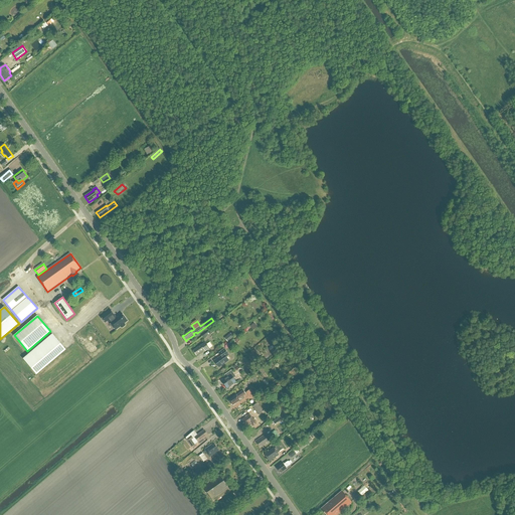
[(225,339),(227,342),(233,337),(231,334),(225,339)]
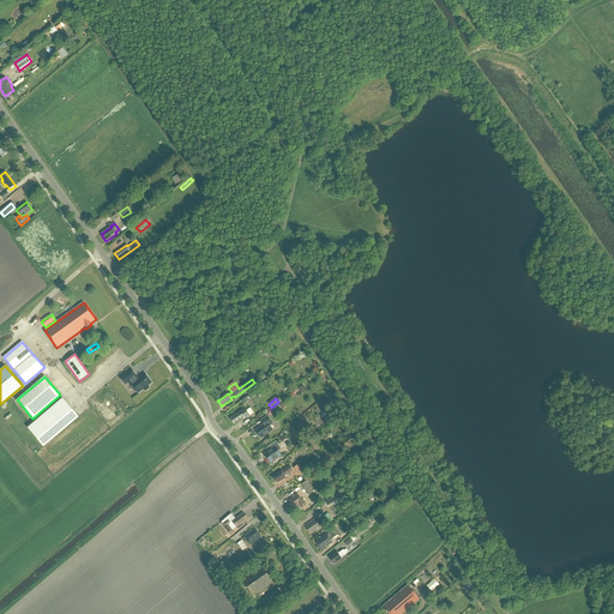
[(29,428),(43,447),(79,417),(64,399),(29,428)]
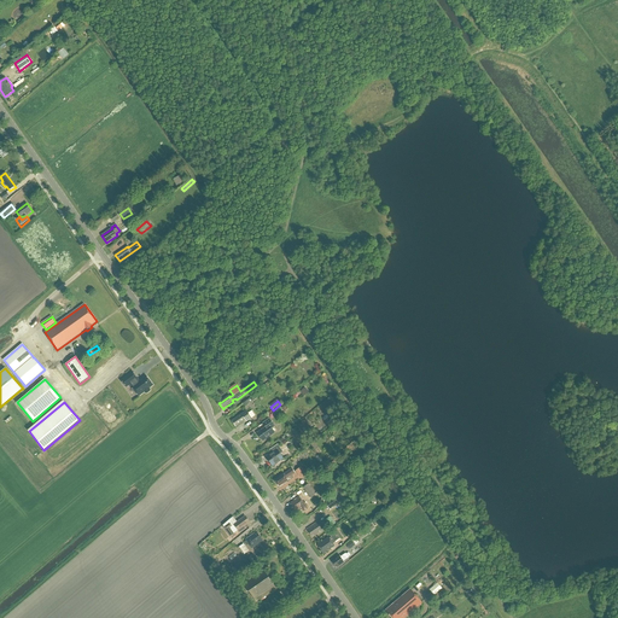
[(232,421),(235,427),(246,420),(248,421),(252,419),(248,410),(232,421)]
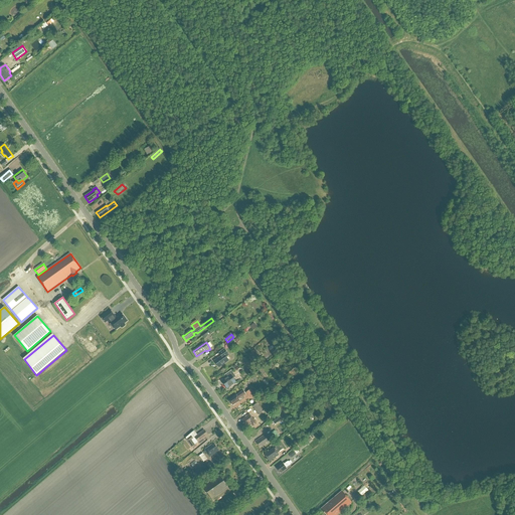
[(214,361),(219,368),(229,361),(226,357),(228,355),(224,349),(219,353),(221,356),(214,361)]
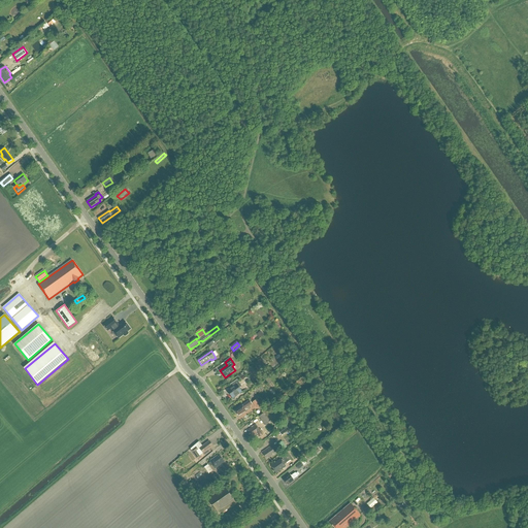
[(237,384),(227,391),(233,398),(242,392),(237,384)]
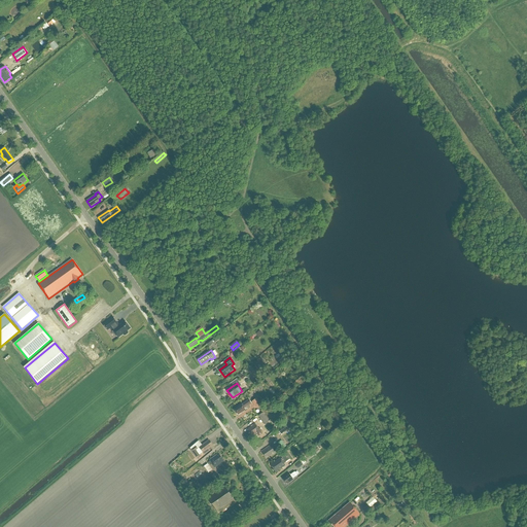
[(252,401),(256,407),(261,403),(257,398),(252,401)]
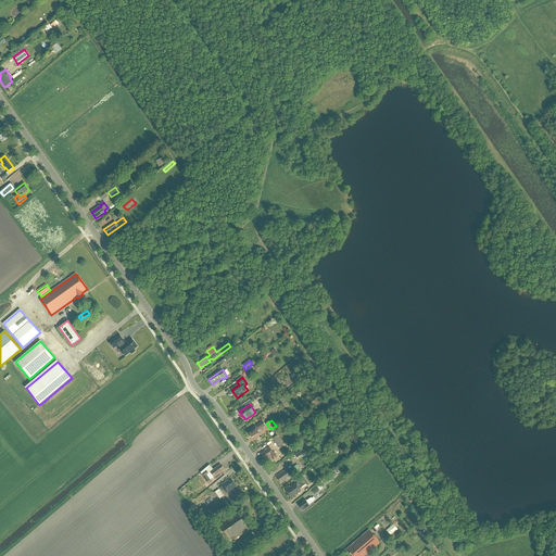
[(247,432),(251,438),(258,432),(257,431),(265,426),(263,421),(255,427),(255,426),(247,432)]
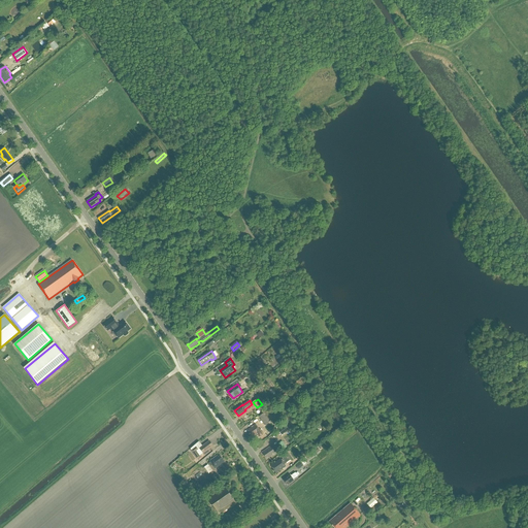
[(259,418),(265,426),(269,423),(263,414),(259,418)]
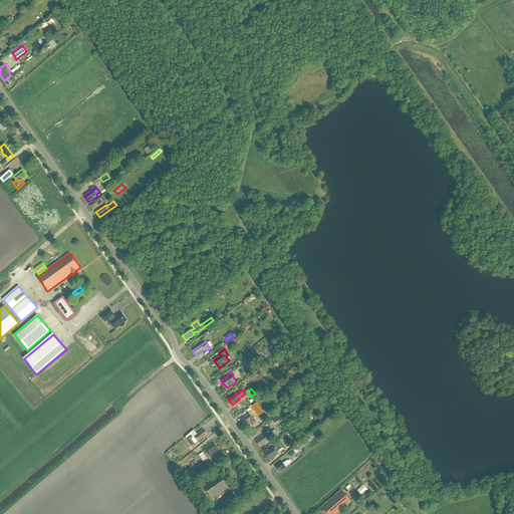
[(252,424),(253,426),(257,423),(254,418),(253,419),(249,414),(242,418),(243,420),(241,421),(244,425),(246,424),(247,425),(249,424),(250,424),(251,424),(252,424)]
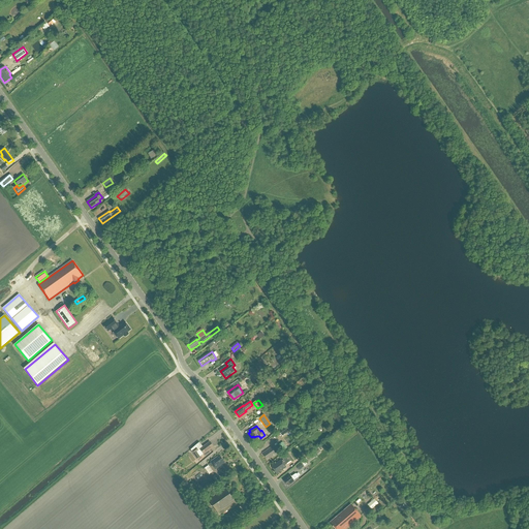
[(286,426),(278,432),(282,437),(289,431),(286,426)]
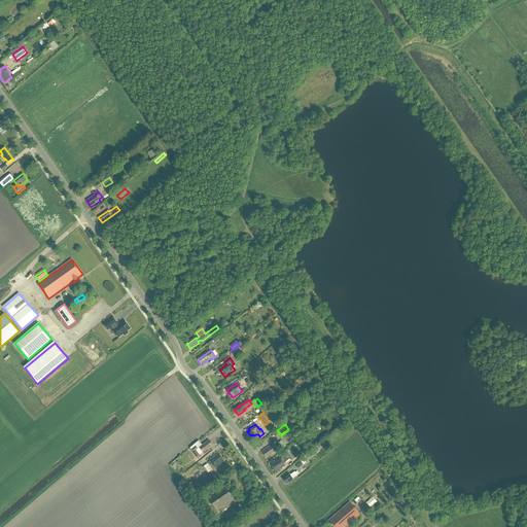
[(209,441),(198,449),(196,446),(190,450),(197,457),(203,453),(205,454),(210,451),(208,449),(213,446),(209,441)]
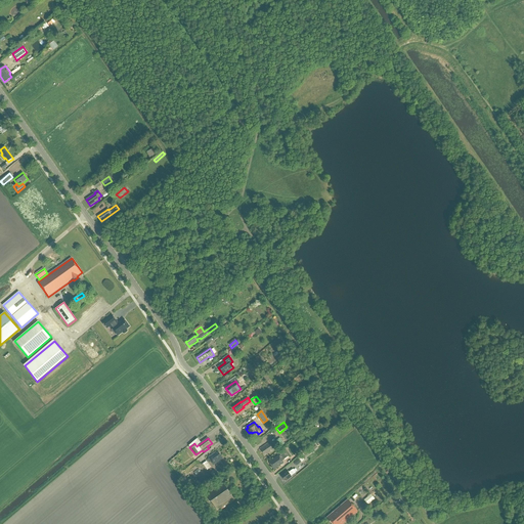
[(279,446),(276,441),(270,445),(269,443),(260,449),(264,455),(265,454),(266,455),(273,450),(272,448),(274,446),(275,448),(279,446)]
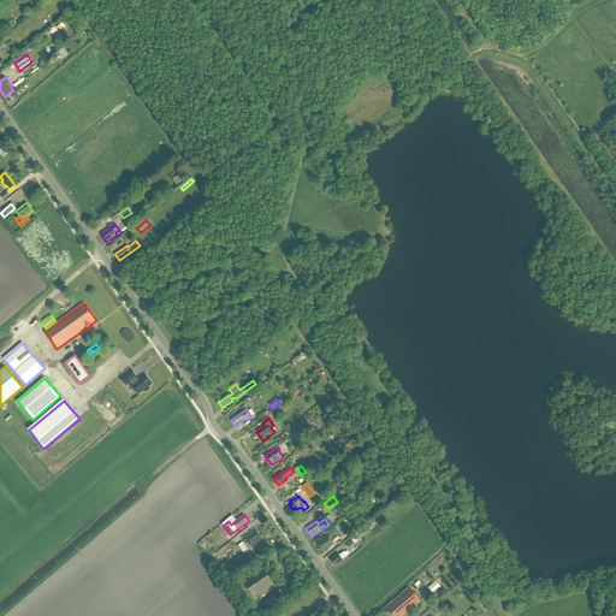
[(326,549),(326,550),(333,545),(332,543),(335,542),(335,540),(341,535),(335,526),(327,531),(331,535),(329,537),(327,537),(320,540),(321,542),(318,544),(323,551),(326,549)]
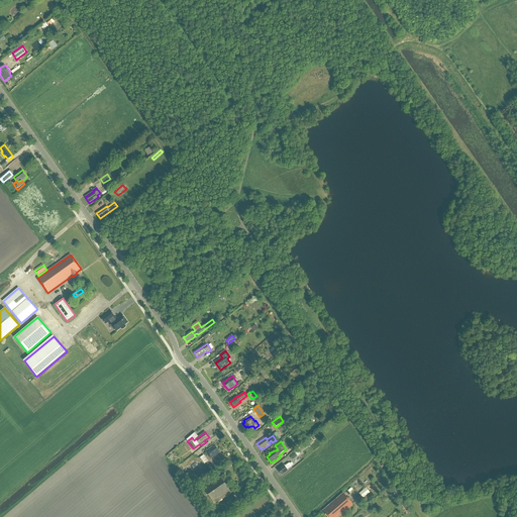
[(207,454),(210,458),(219,452),(214,445),(212,446),(212,445),(204,450),(205,452),(203,453),(205,456),(207,454)]
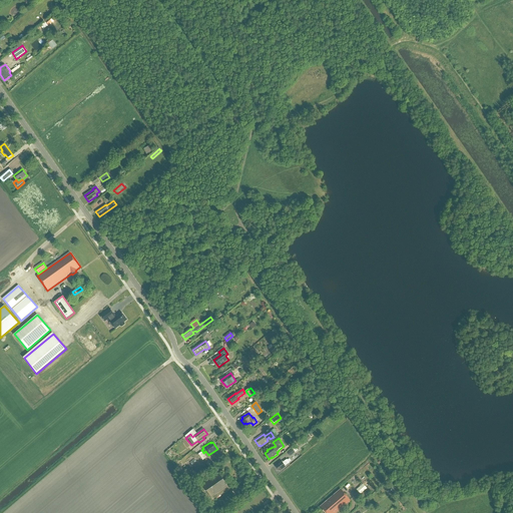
[(197,454),(202,460),(205,457),(201,451),(197,454)]
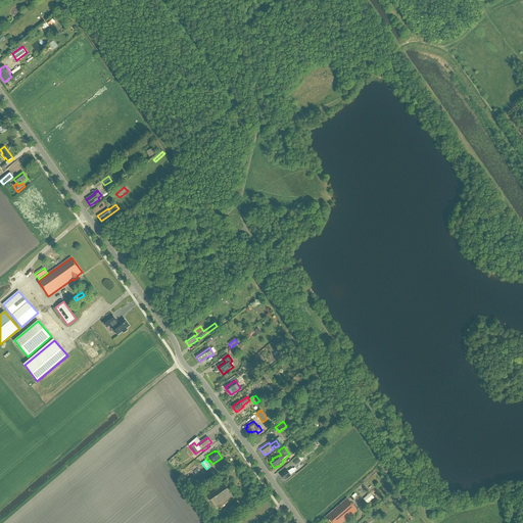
[(295,472),(292,468),(288,472),(287,471),(281,475),(285,480),(291,476),(290,475),(295,472)]
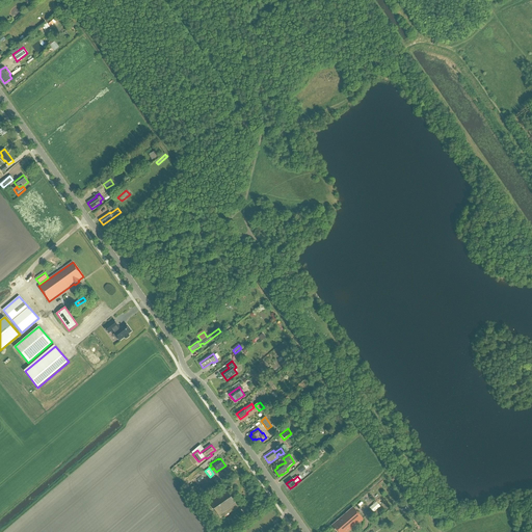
[(236,504),(227,489),(209,502),(219,516),(236,504)]
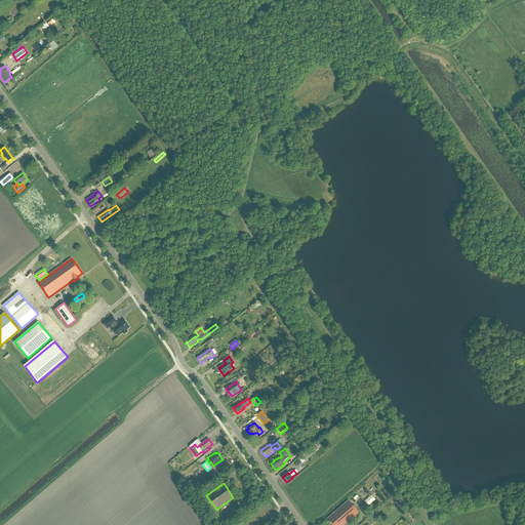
[(371,494),(364,500),(368,505),(375,498),(371,494)]
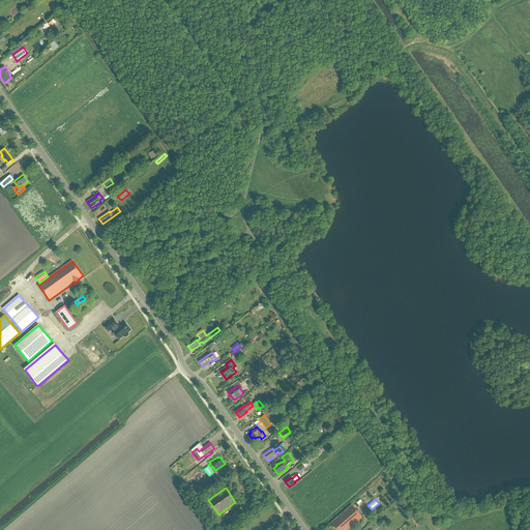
[(345,529),(346,529),(347,529),(361,518),(352,506),(331,524),(335,529),(345,529)]
